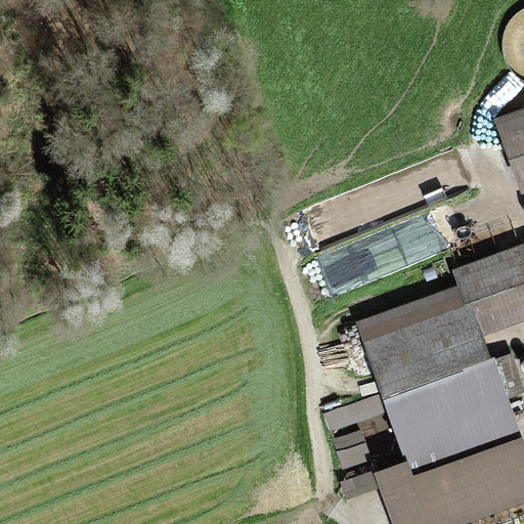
[(523,5),(512,15),(504,31),(501,47),(507,62),(517,76),(523,79),(523,5)]
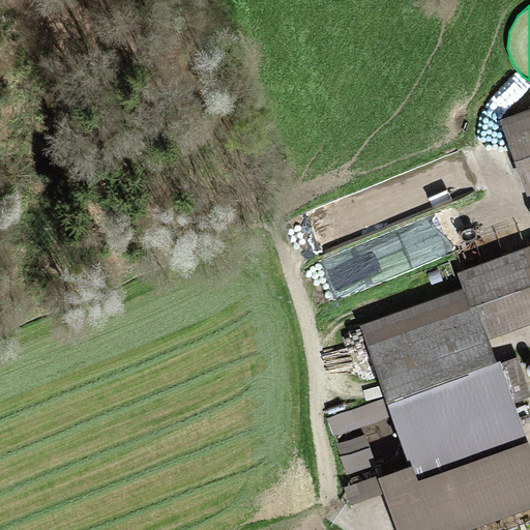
[(529,190),(529,106),(499,117),(527,193),(529,190)]
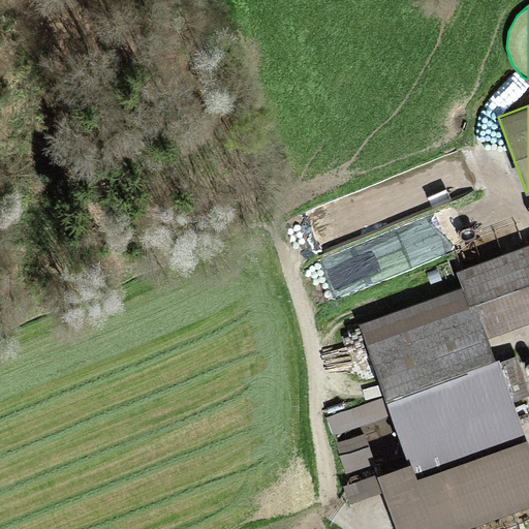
[(349,501),(382,489),(397,528),(459,528),(528,504),(528,442),(514,399),(528,393),(528,391),(516,353),(499,360),(499,358),(496,359),(488,336),(528,321),(528,243),(457,270),(462,285),(358,322),(385,397),(327,418),(333,434),(391,413),(408,461),(343,485),(349,501)]
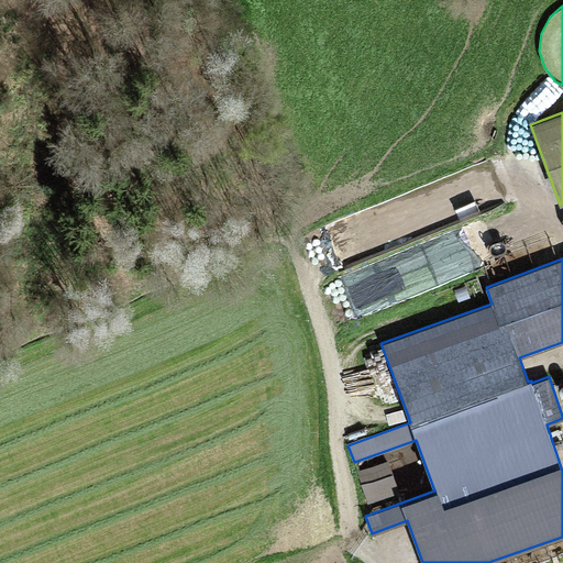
[(328,304),(338,304),(338,291),(328,290),(328,304)]
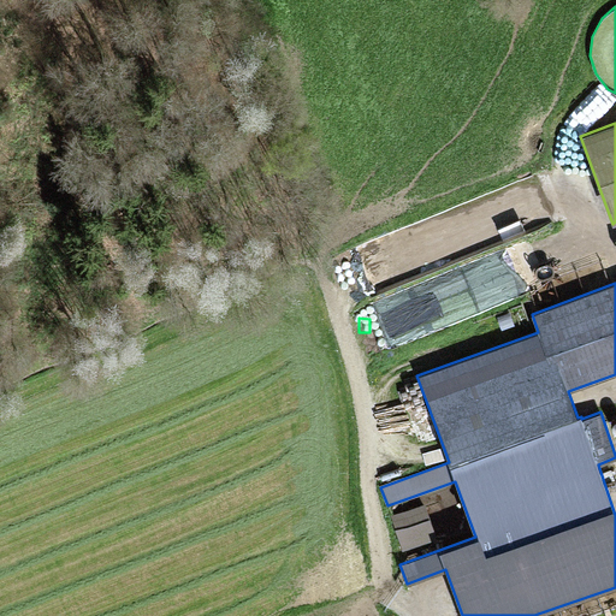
[(436,538),(424,503),(390,515),(402,550),(436,538)]
